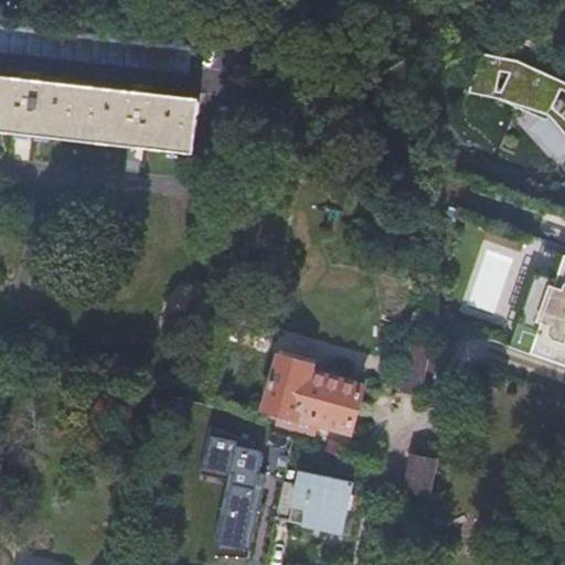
[(564,134),(564,84),(519,63),(439,45),(435,94),(502,99),(550,117),(564,134)]
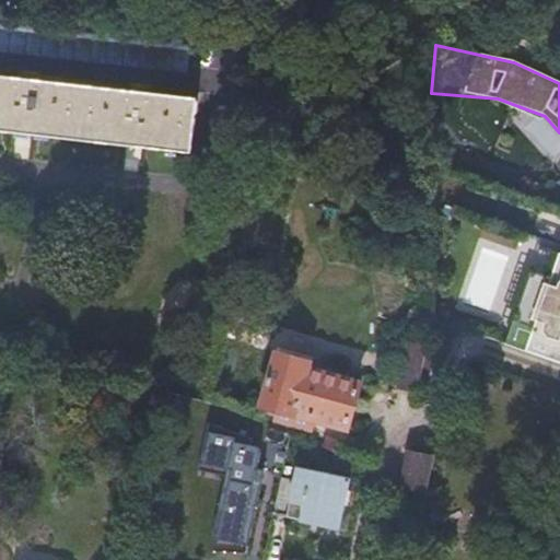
[(0,77),(0,129),(189,155),(197,101),(0,77)]
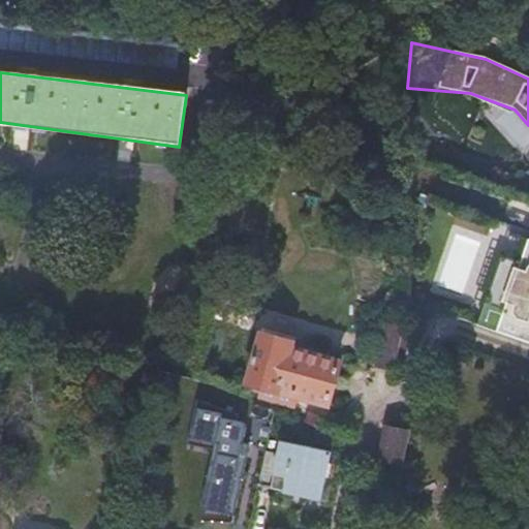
[(528,242),(519,266),(500,258),(483,305),(502,312),(494,335),(528,346),(528,242)]
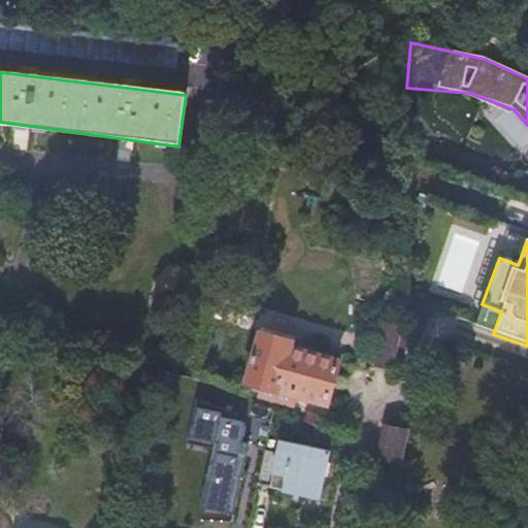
[(384,325),(374,366),(393,370),(402,330),(384,325)]
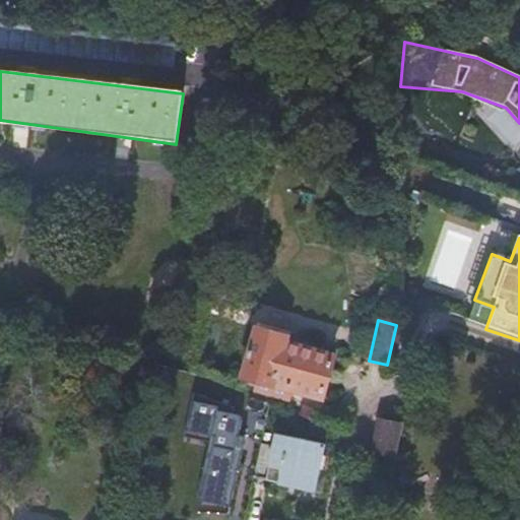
[(254,330),(243,377),(258,380),(255,391),(267,395),(267,390),(290,396),(293,389),(322,395),(331,354),(283,343),(284,337),(254,330)]
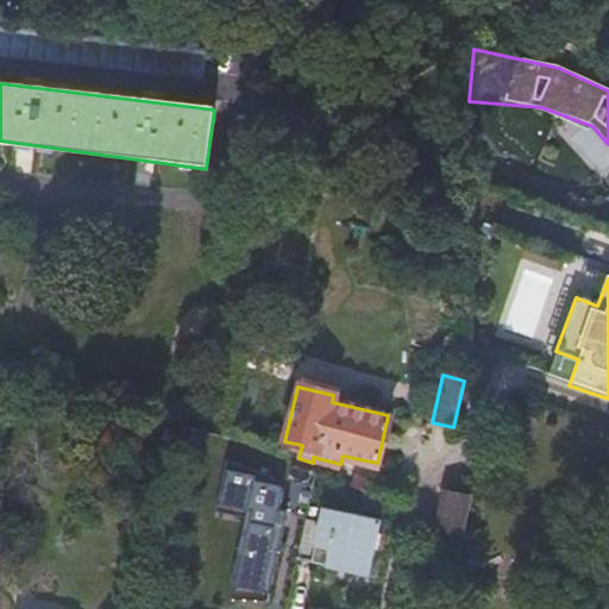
[(498,422),(504,403),(484,397),(477,415),(498,422)]
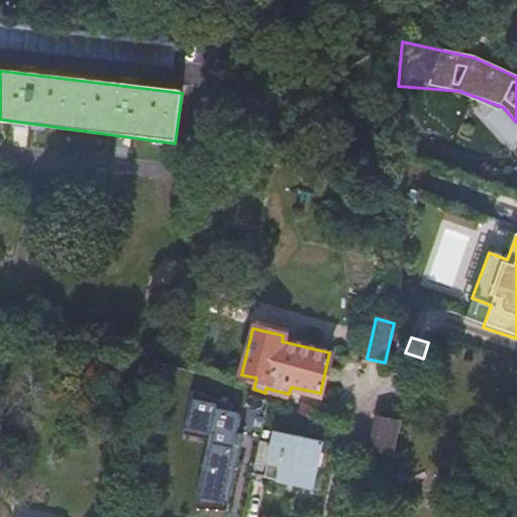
[(186,394),(162,501),(227,511),(250,406),(186,394)]
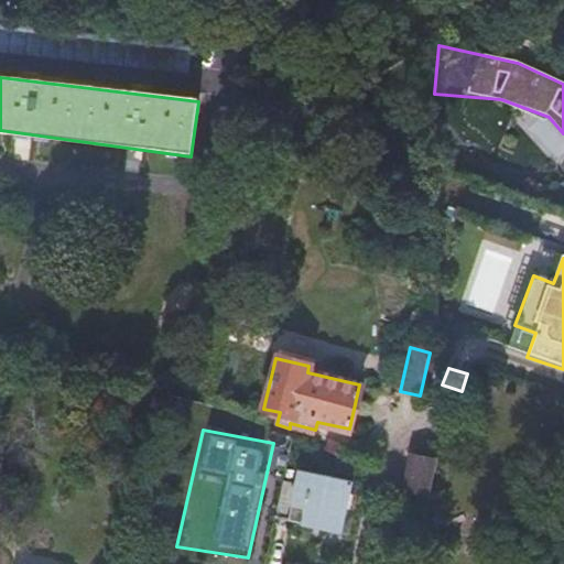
[(327,443),(325,452),(336,456),(338,446),(327,443)]
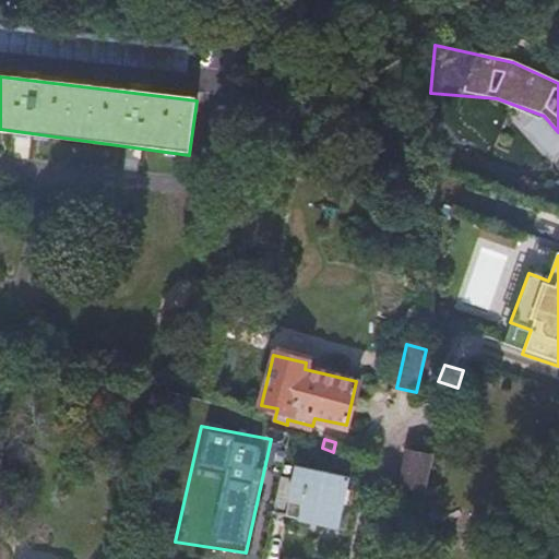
[(403,484),(420,487),(428,455),(407,451),(400,483),(403,484)]
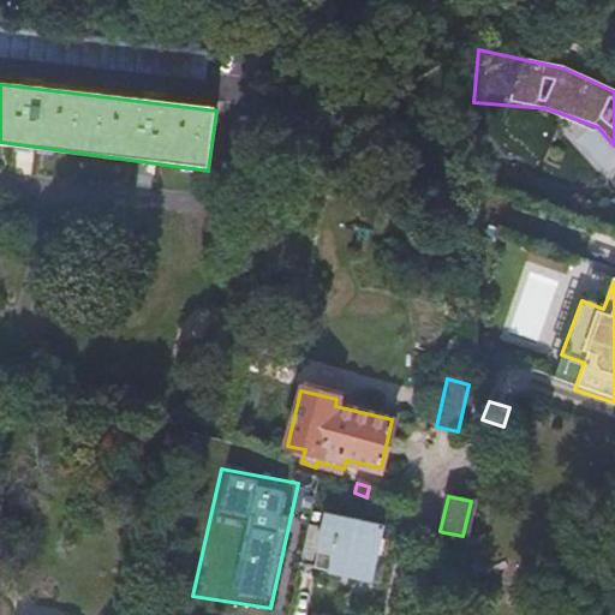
[(326,525),(311,521),(302,565),(375,580),(386,526),(328,514),(326,525)]
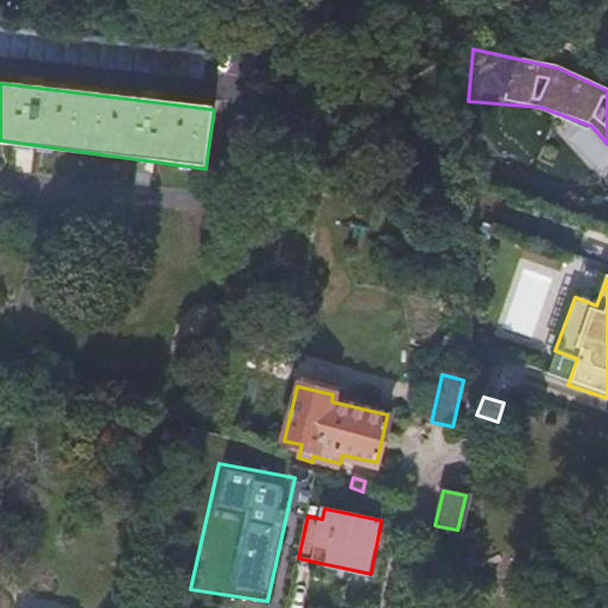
[(447,574),(457,530),(438,526),(436,537),(430,536),(422,569),(447,574)]
